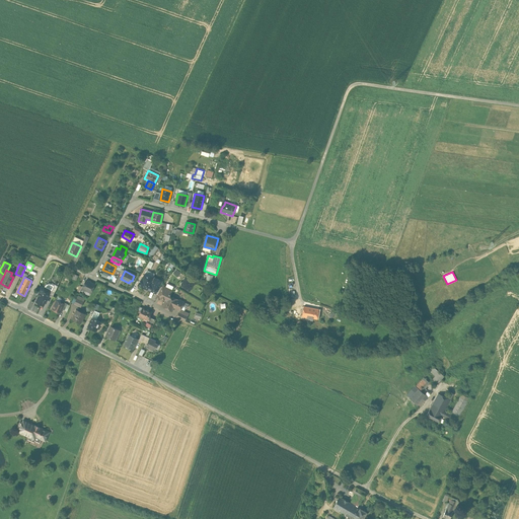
[(142,287),(148,290),(152,281),(146,279),(142,287)]
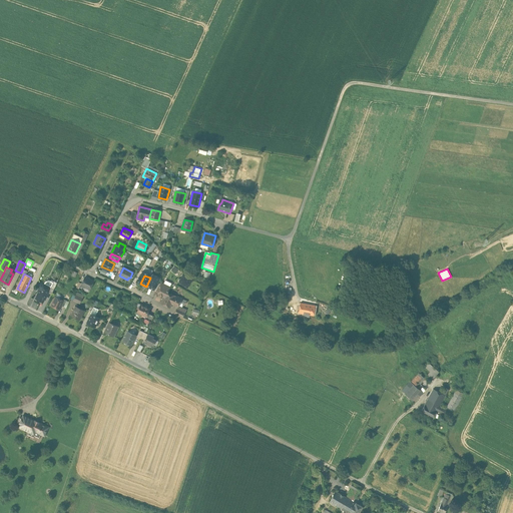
[(89,290),(93,282),(85,278),(81,286),(89,290)]
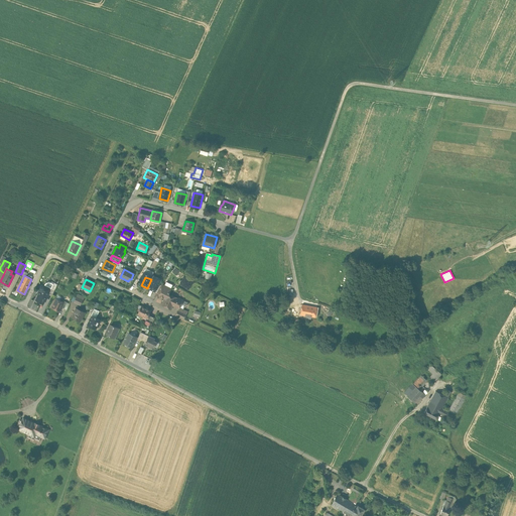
[(158,283),(151,279),(147,288),(154,291),(158,283)]
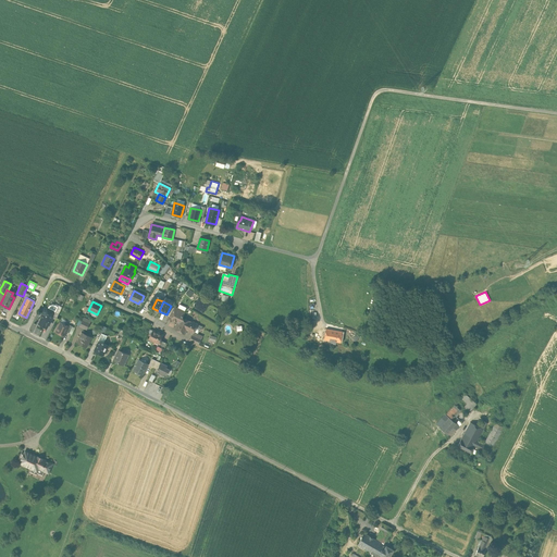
[(174,307),(168,319),(171,321),(172,319),(177,309),(174,307)]
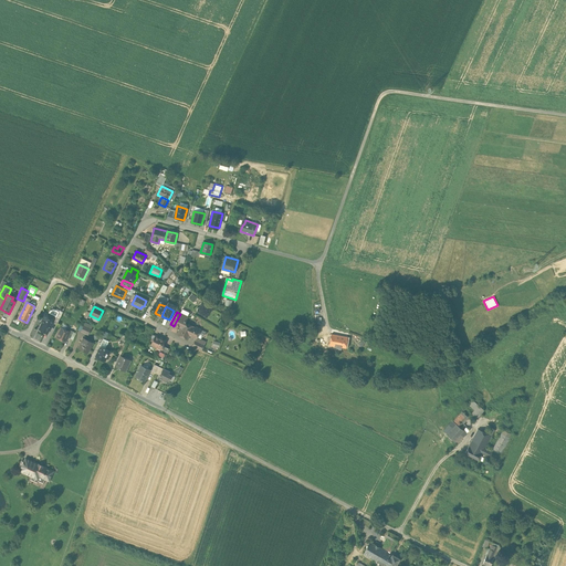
[(46,313),(45,313),(43,317),(44,320),(39,329),(48,333),(52,323),(51,323),(53,318),(53,317),(50,316),(49,314),(46,313)]
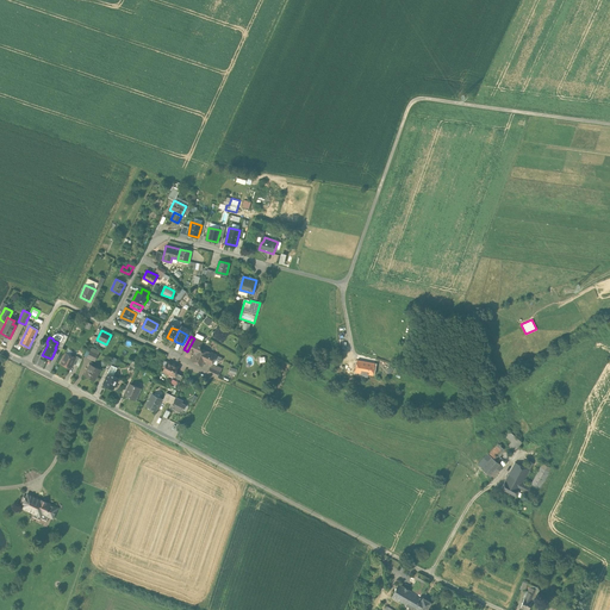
[(203,342),(194,338),(188,349),(192,352),(193,352),(195,352),(192,361),(198,363),(200,359),(199,359),(203,349),(199,348),(203,342)]
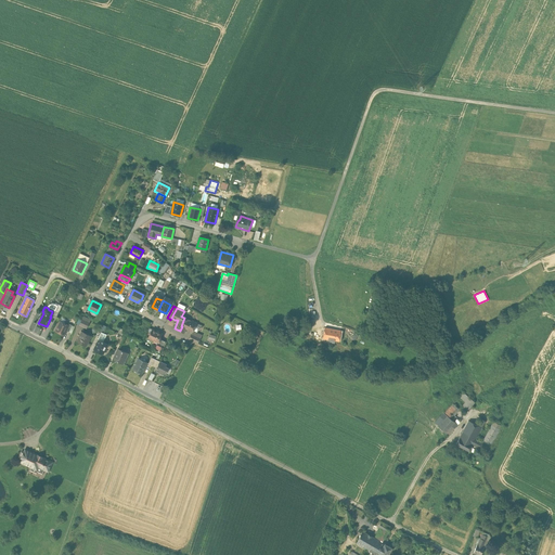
[(84,315),(79,324),(88,327),(91,320),(84,315)]
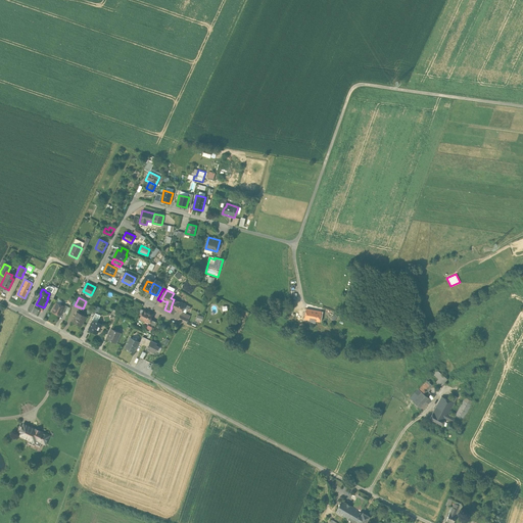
[(179,302),(174,299),(171,307),(172,307),(170,312),(173,314),(175,310),(182,313),(185,305),(179,302)]
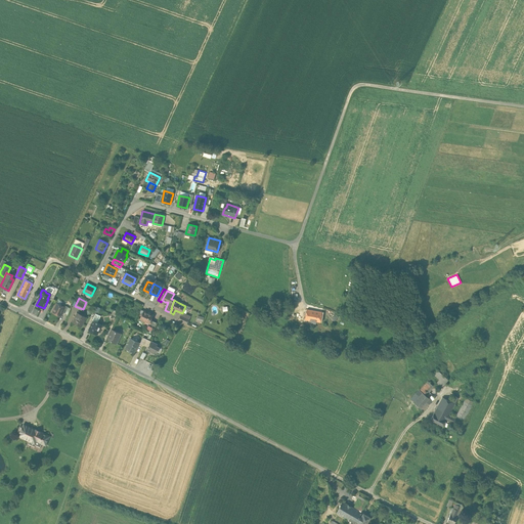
[(64,307),(57,303),(55,305),(54,306),(53,308),(54,309),(52,312),(60,316),(62,312),(64,307)]
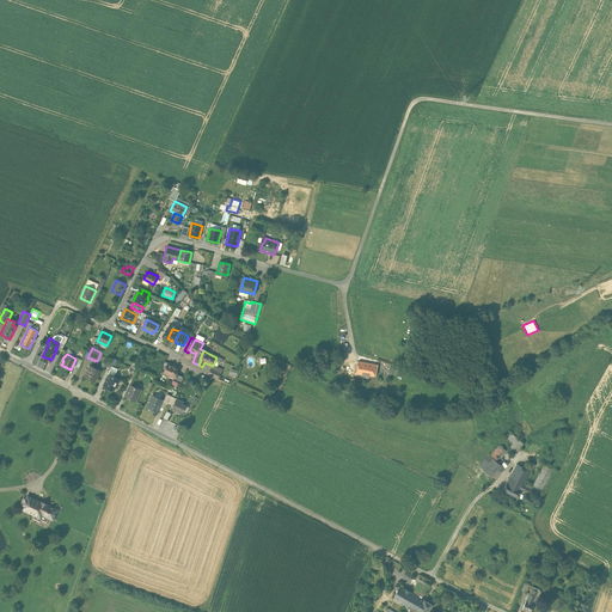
[(377,363),(359,361),(355,377),(367,379),(367,374),(374,375),(377,363)]
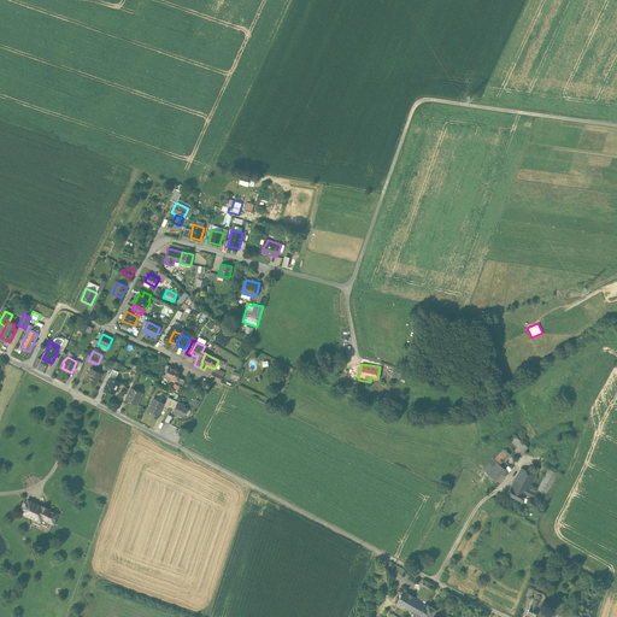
[(180,371),(169,366),(164,376),(175,381),(177,376),(180,371)]
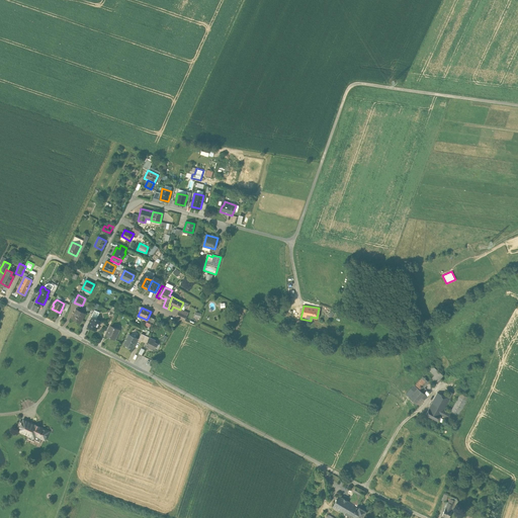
[(85,314),(77,310),(72,319),(81,323),(85,314)]
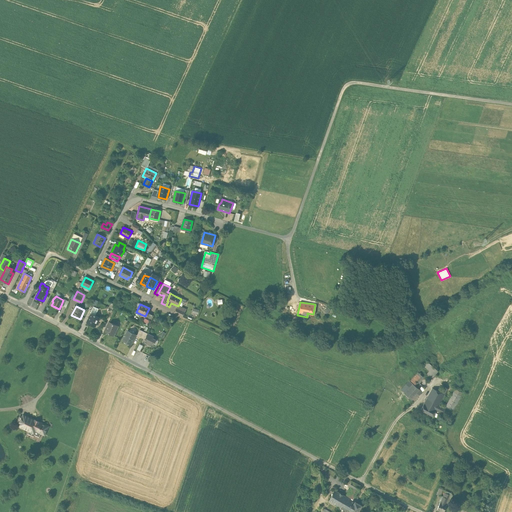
[(98,309),(94,306),(92,311),(91,311),(90,313),(91,313),(95,315),(98,309)]
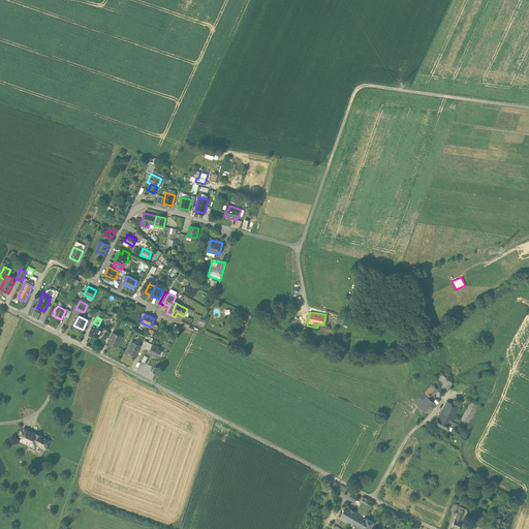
[(191,322),(183,318),(180,323),(189,328),(191,322)]
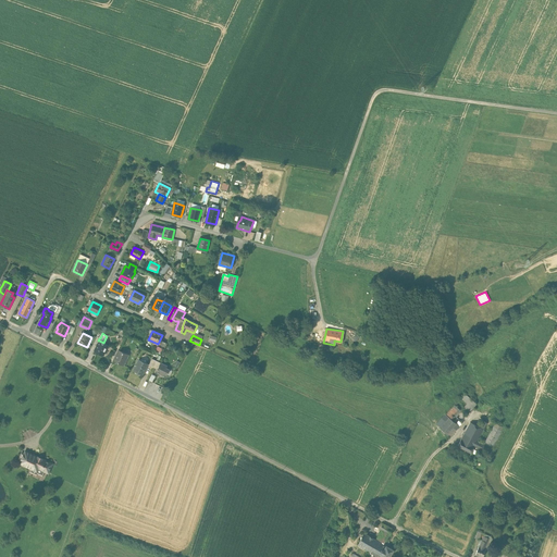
[(390,342),(374,337),(372,342),(388,346),(390,342)]
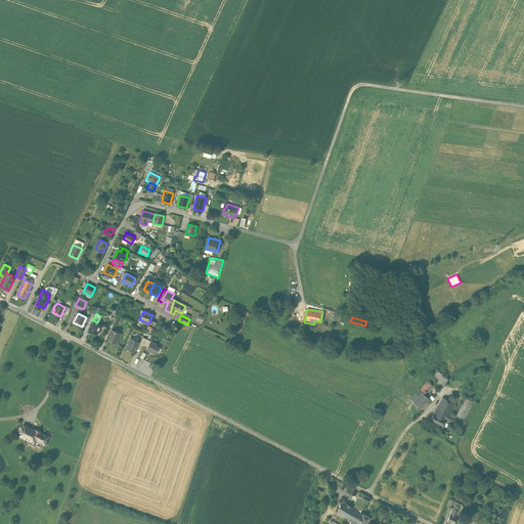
[(158,323),(150,319),(148,323),(147,325),(155,329),(158,323)]
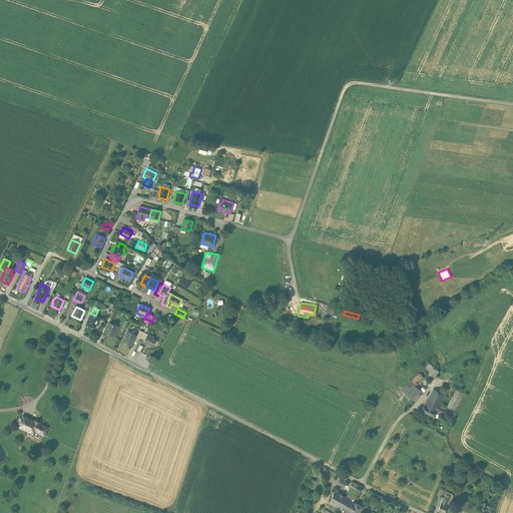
[(95,316),(91,314),(86,324),(95,328),(99,318),(95,316)]
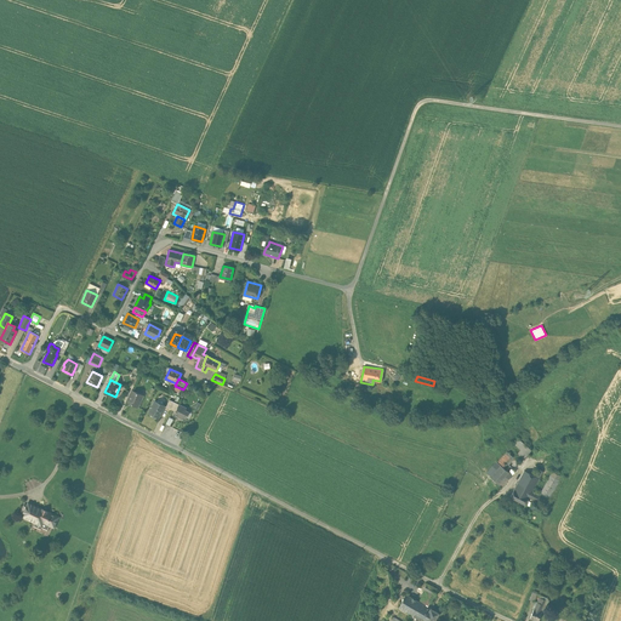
[(143,396),(132,391),(127,403),(137,406),(140,400),(141,402),(143,396)]
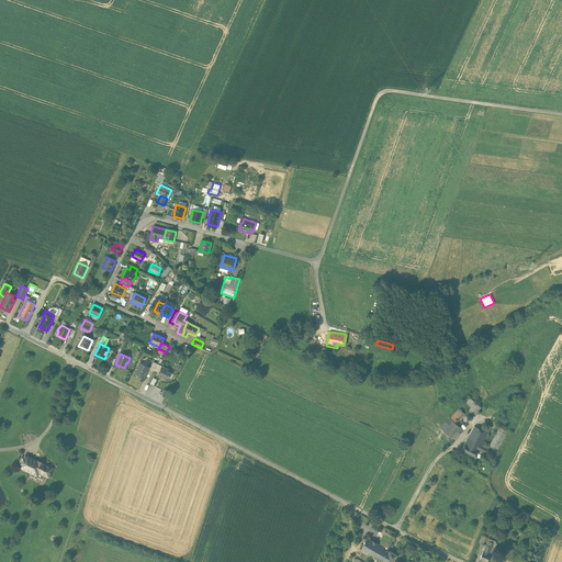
[(149,367),(141,362),(135,374),(144,379),(149,367)]
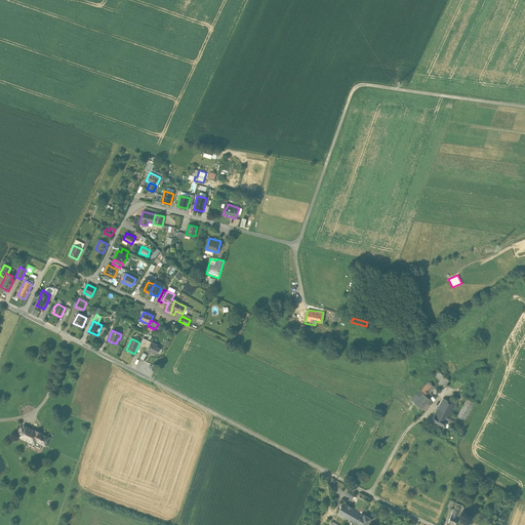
[(149,340),(144,338),(140,344),(146,347),(149,340)]
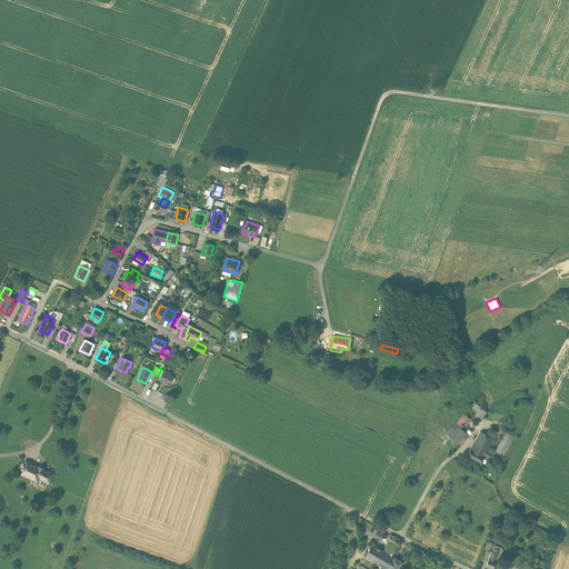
[(161,378),(160,380),(168,385),(169,382),(170,382),(173,378),(170,376),(171,373),(165,371),(161,378)]
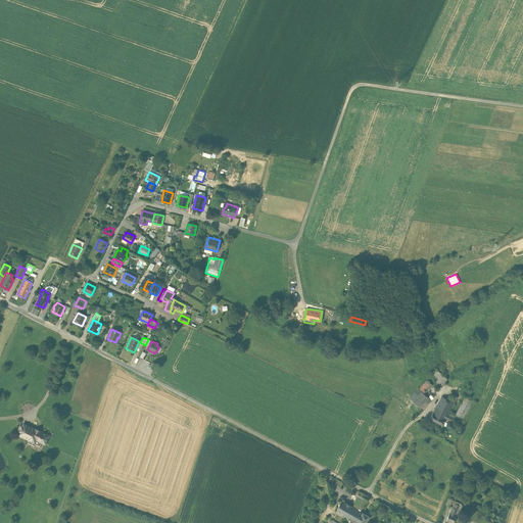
[(437,369),(410,398),(423,411),(432,399),(427,394),(435,385),(440,389),(449,379),(437,369)]
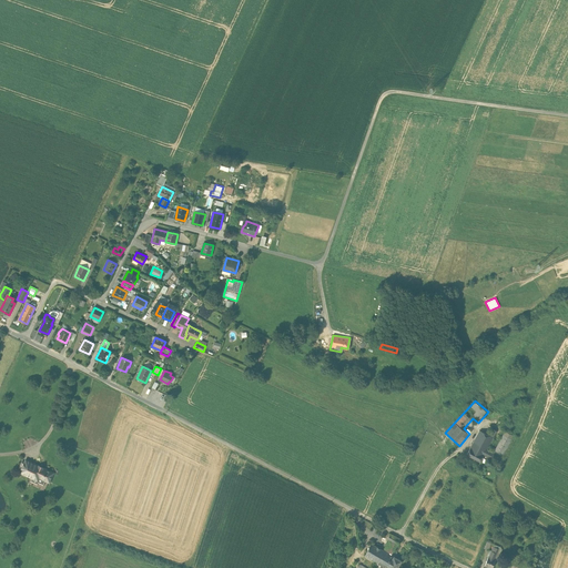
[(494,460),(498,454),(504,457),(516,435),(506,429),(494,453),(487,448),(494,436),(480,429),(467,454),(480,460),(484,455),(494,460)]
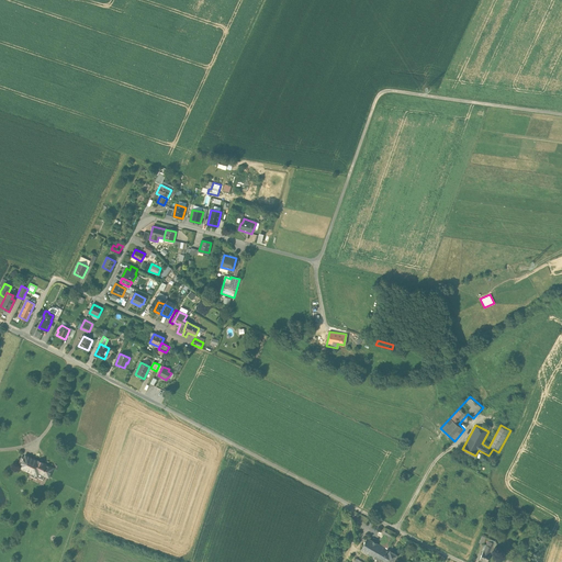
[(48,482),(56,468),(25,452),(18,468),(48,482)]
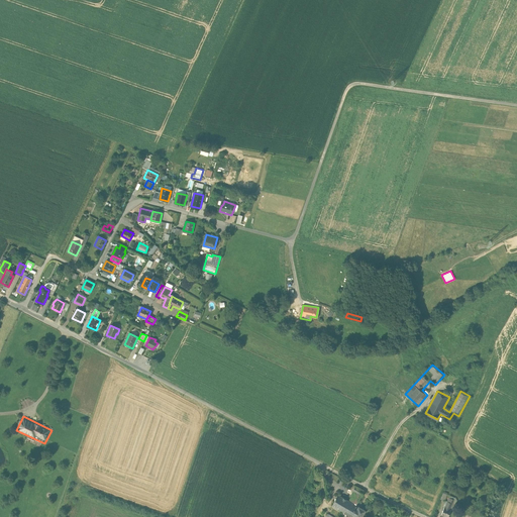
[(360,516),(366,511),(365,510),(365,509),(363,508),(362,509),(355,505),(365,491),(355,486),(352,491),(354,492),(348,501),(338,495),(332,506),(342,512),(341,514),(345,516),(347,514),(351,516),(360,516)]
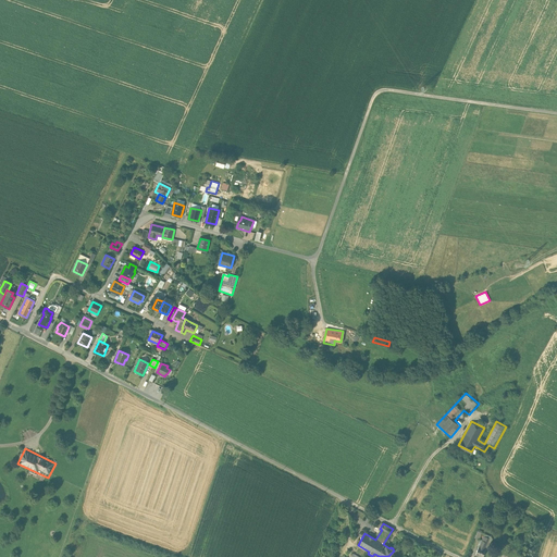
[(484,536),(477,555),(482,556),(484,556),(492,540),(484,536)]
